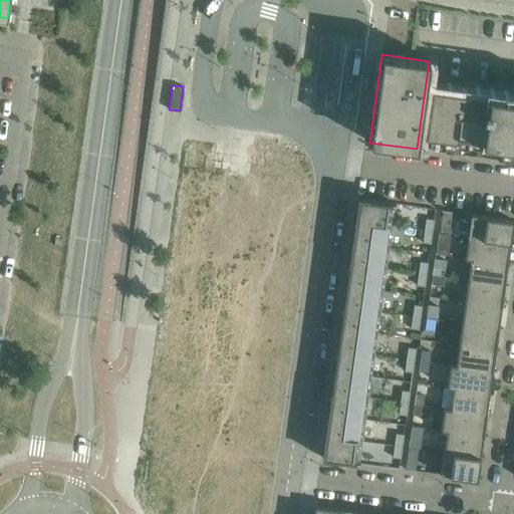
[(513,97),(432,86),(425,134),(456,139),(457,136),(482,139),(482,142),(513,146),(513,97)]
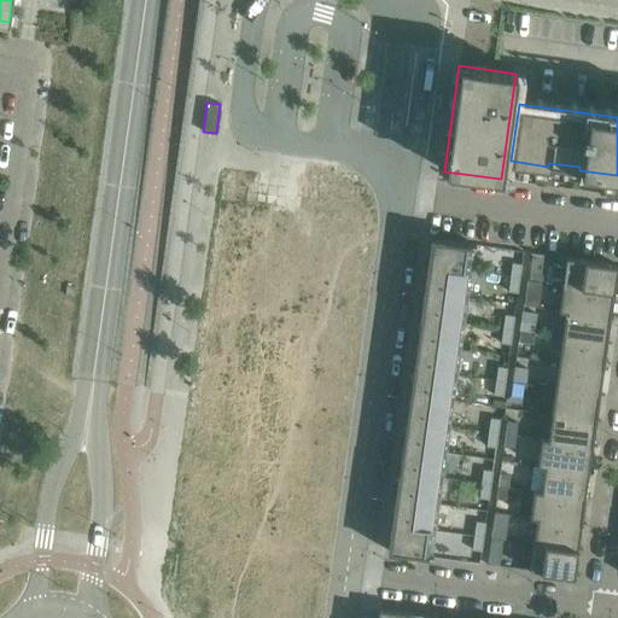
[(476,245),(431,239),(427,266),(471,272),(474,246),(476,246),(476,245)]
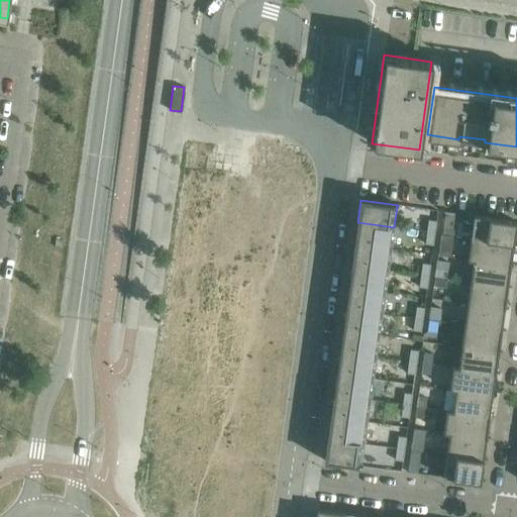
[(443,210),(441,252),(456,252),(457,210),(443,210)]
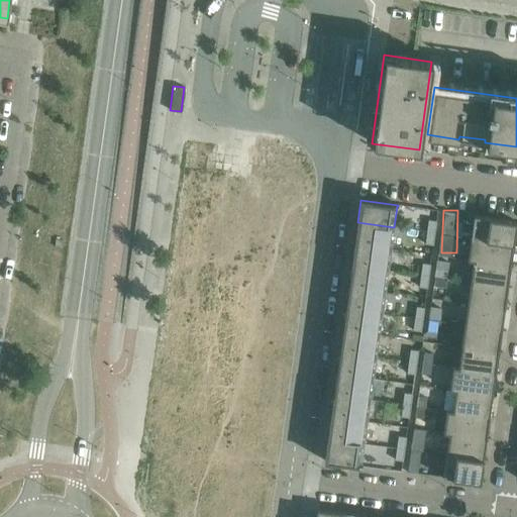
[(516,221),(474,215),(471,238),(513,244),(516,221)]
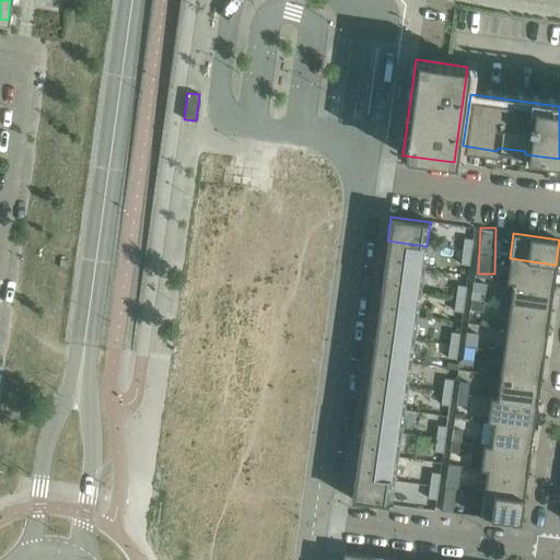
[(473,240),(464,238),(462,252),(470,253),(473,240)]
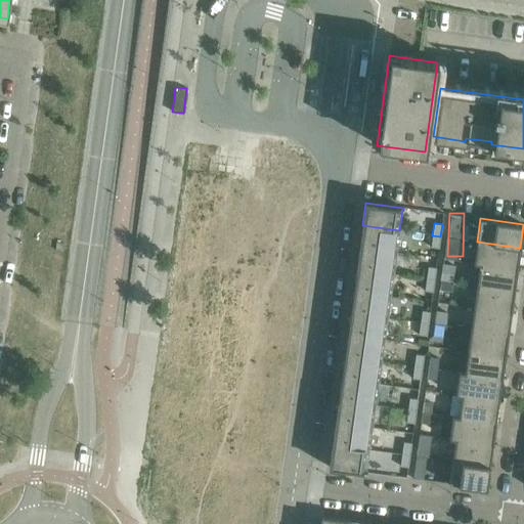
[(399,230),(362,225),(359,247),(396,252),(399,230)]
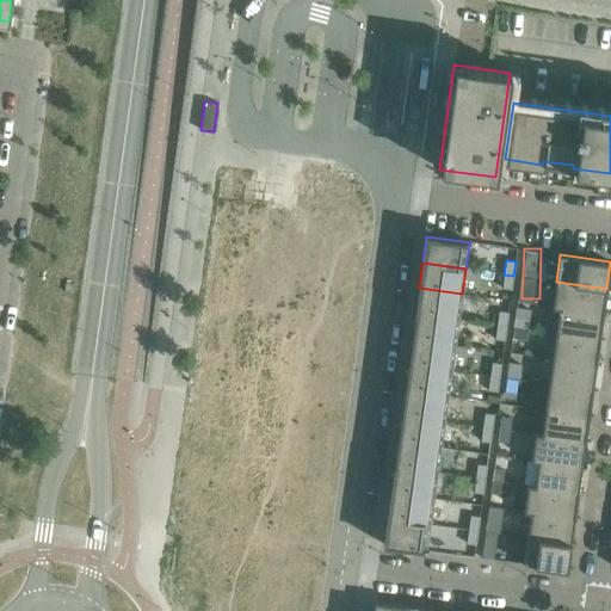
[(512,290),(513,276),(504,275),(503,288),(512,290)]
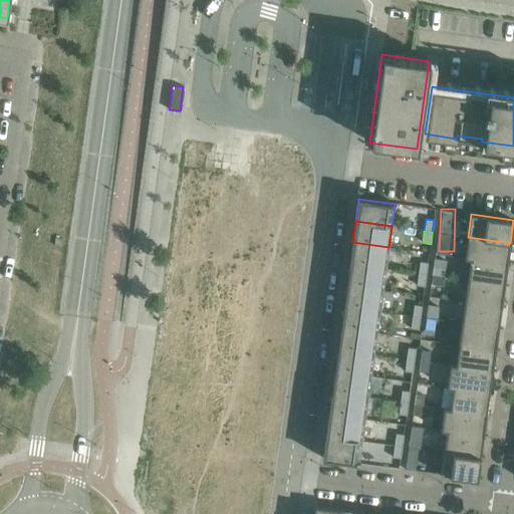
[(507,264),(510,243),(468,237),(465,258),(507,264)]
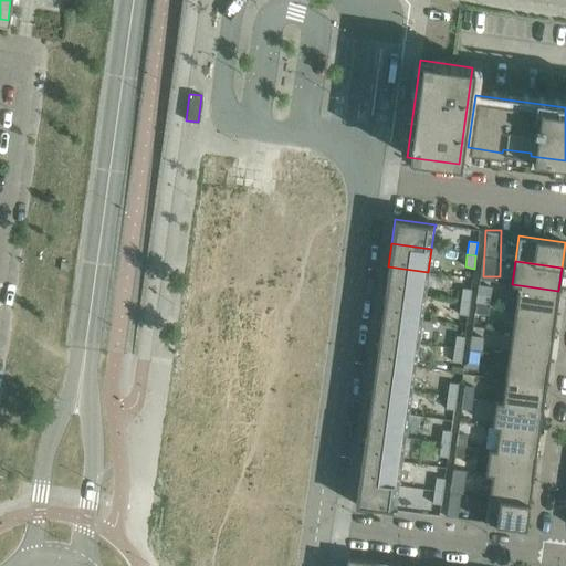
[(428,272),(388,266),(385,291),(425,296),(428,272)]
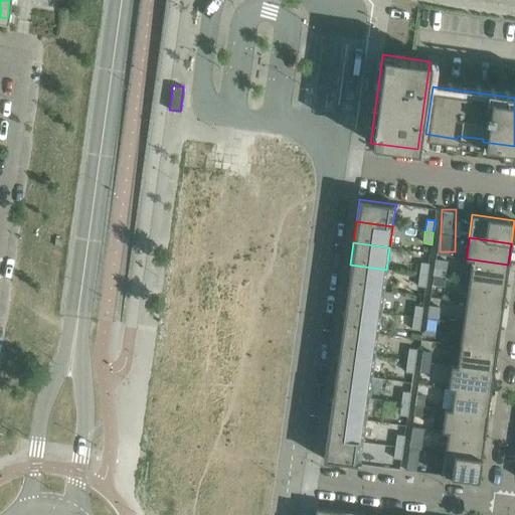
[(436,259),(434,275),(446,277),(448,261),(436,259)]
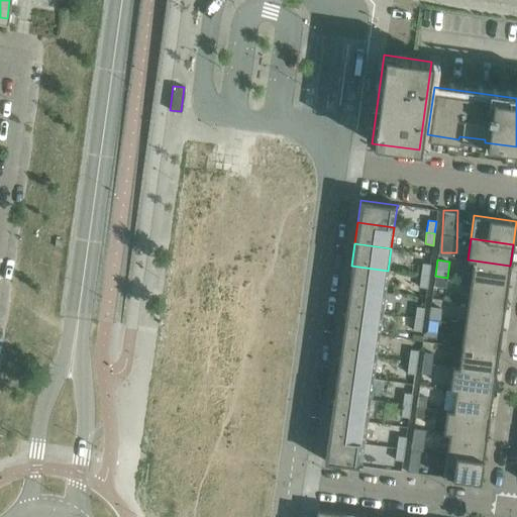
[(507,287),(510,266),(468,260),(468,261),(473,262),(471,282),(507,287)]
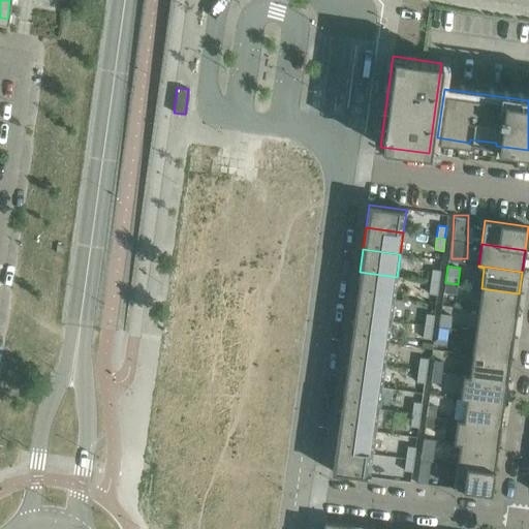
[(432,270),(432,271),(430,281),(438,283),(440,271),(432,270)]
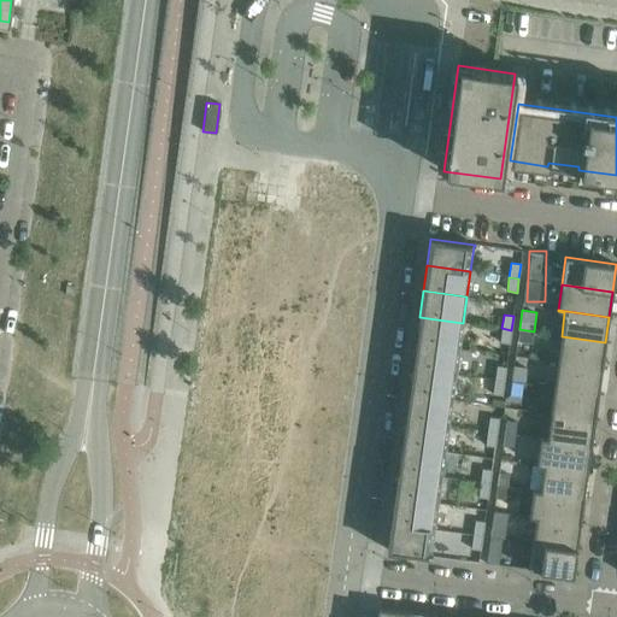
[(463,323),(419,317),(416,342),(459,348),(463,323)]
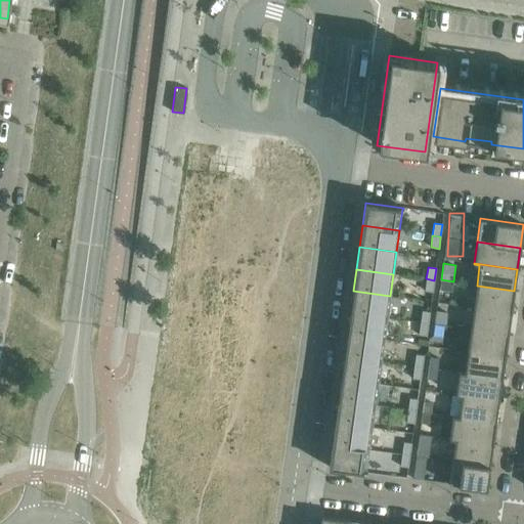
[(434,280),(426,278),(425,291),(433,292),(434,280)]
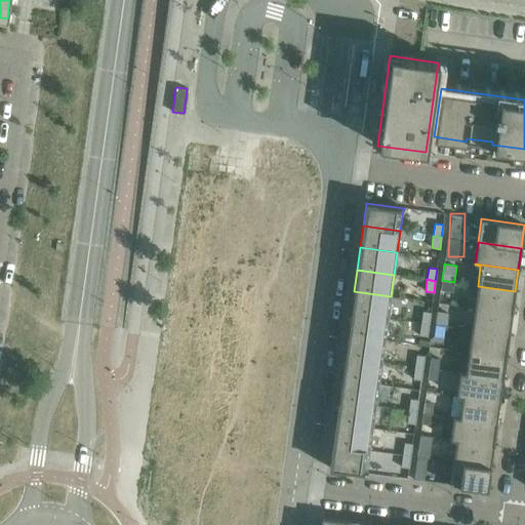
[(478,286),(475,309),(512,314),(515,291),(478,286)]
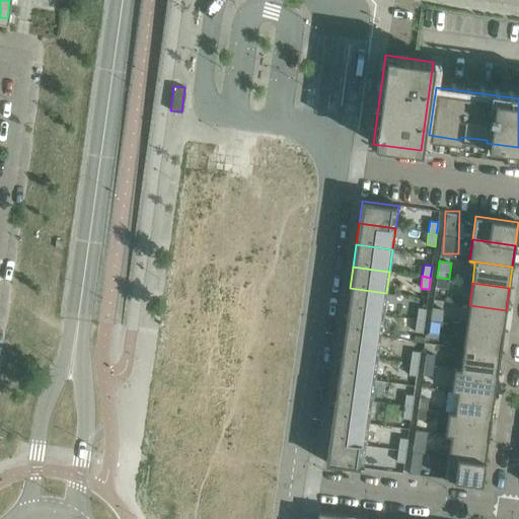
[(386,293),(350,288),(347,310),(383,315),(386,293)]
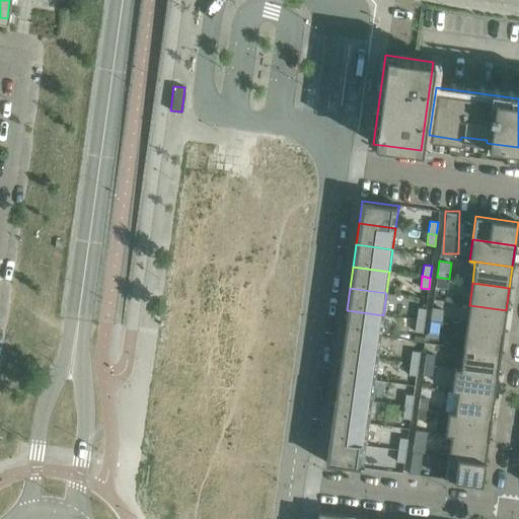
[(503,331),(506,310),(469,305),(466,326),(503,331)]
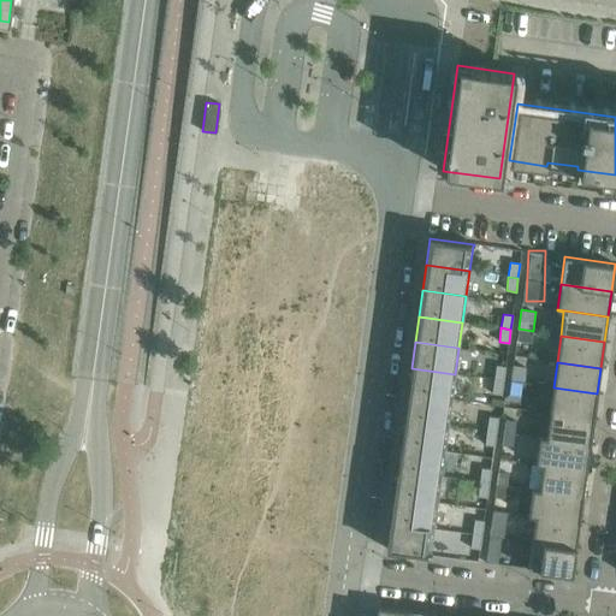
[(496,365),(496,367),(493,379),(503,380),(505,367),(496,365)]
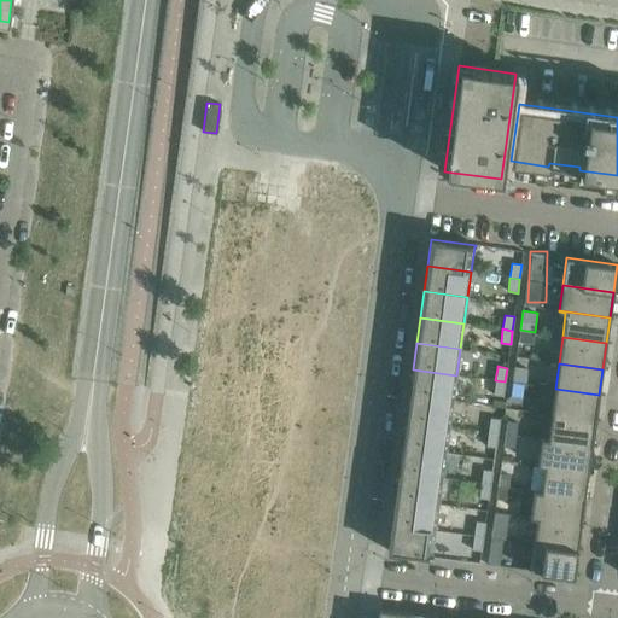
[(514,367),(513,383),(526,384),(528,368),(514,367)]
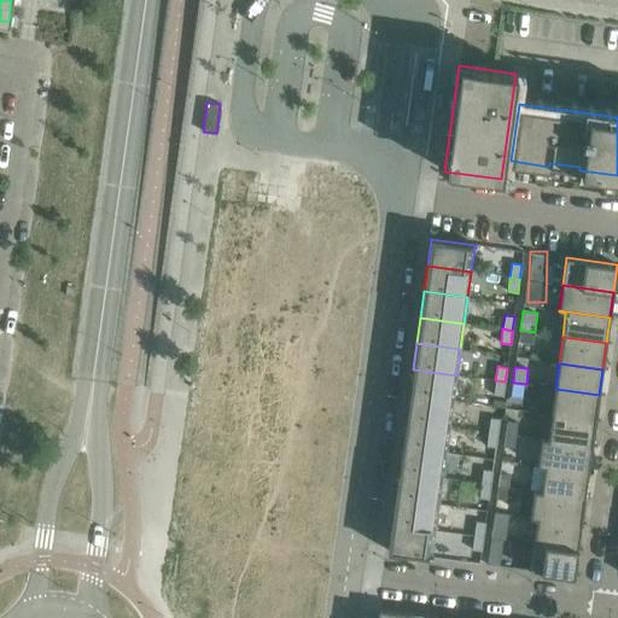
[(456,375),(413,369),(409,395),(453,401),(456,375)]
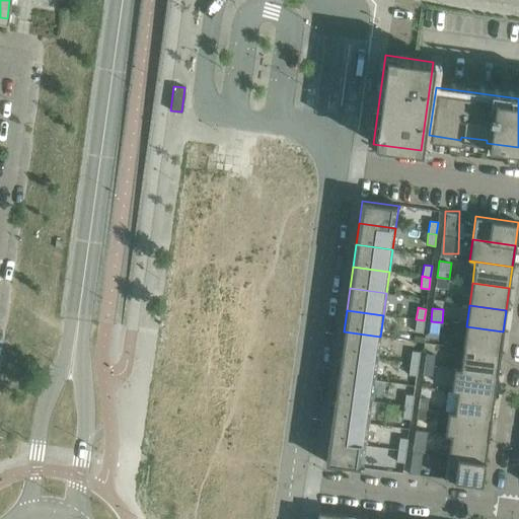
[(416,319),(415,329),(415,331),(423,332),(424,320),(416,319)]
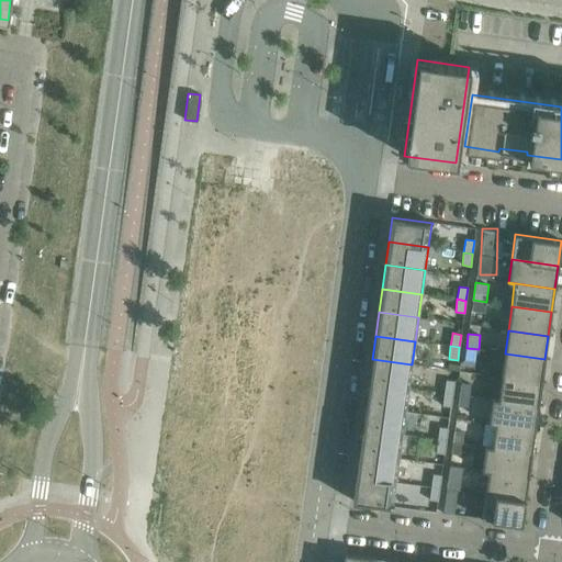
[(541,383),(544,360),(544,359),(505,353),(502,377),(541,383)]
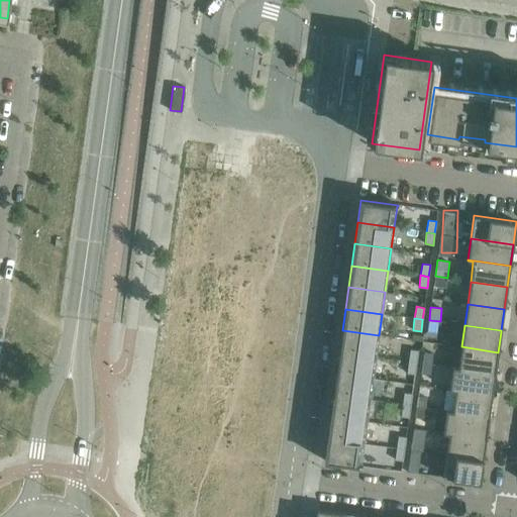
[(379,335),(342,330),(339,351),(376,356),(379,335)]
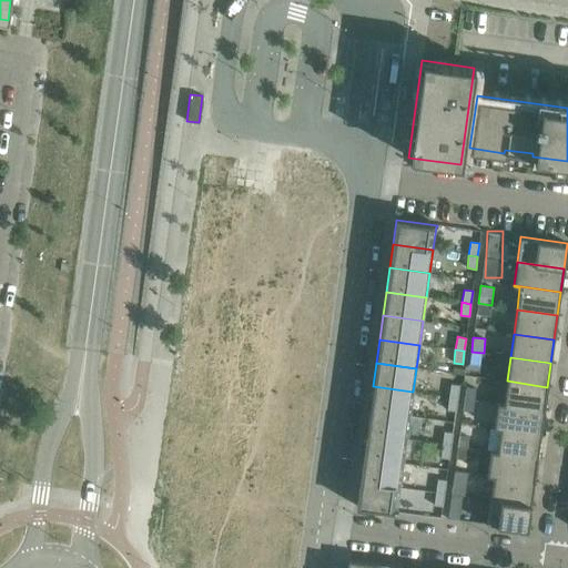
[(544,411),(547,387),(507,381),(504,404),(497,403),(497,404),(544,411)]
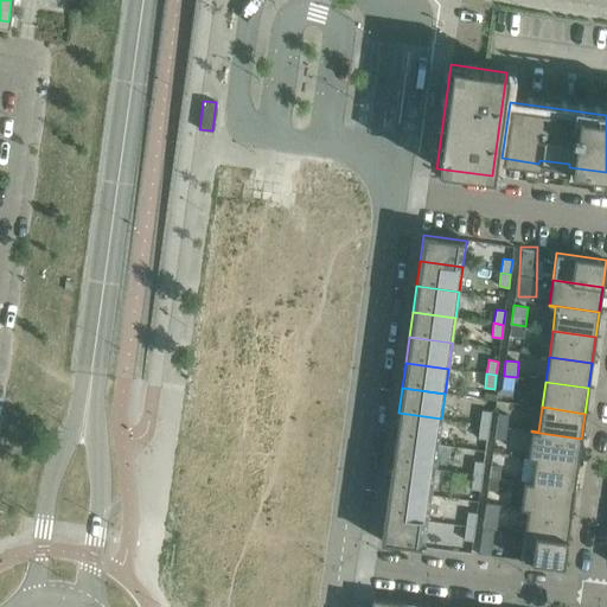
[(481,410),(481,413),(479,425),(489,426),(491,411),(481,410)]
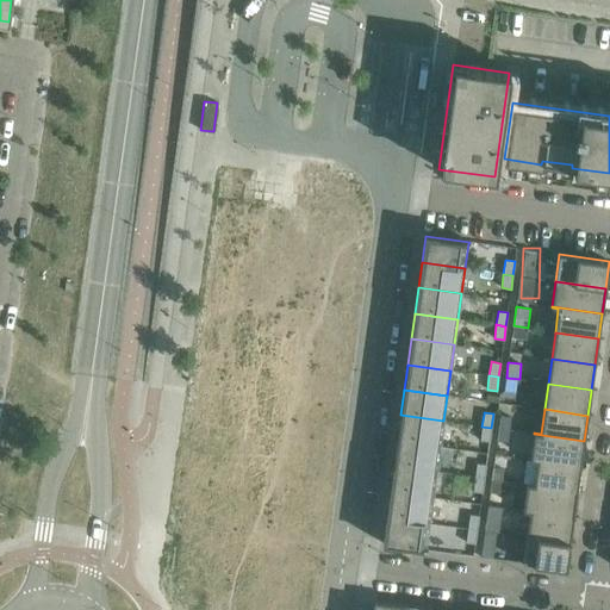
[(500,440),(511,441),(512,414),(502,414),(500,440)]
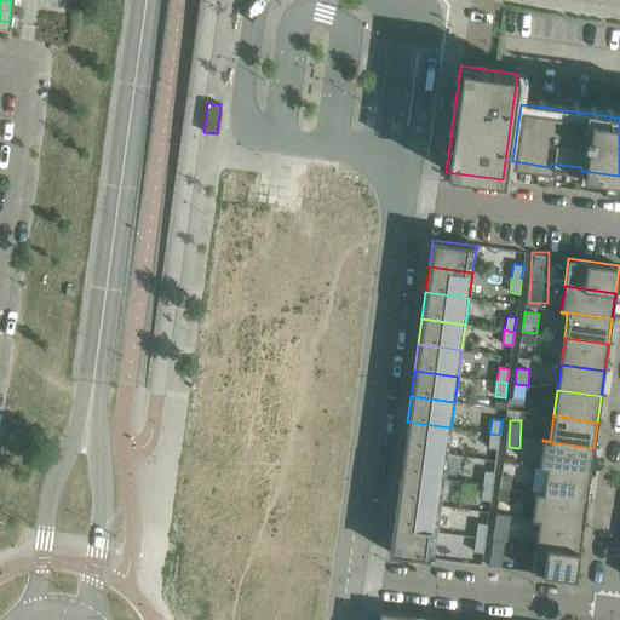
[(403,448),(447,454),(451,428),(407,422),(403,448)]
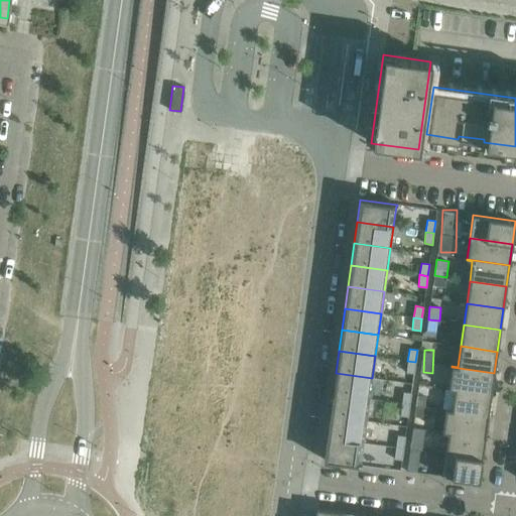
[(407,361),(406,371),(406,373),(414,374),(415,362),(407,361)]
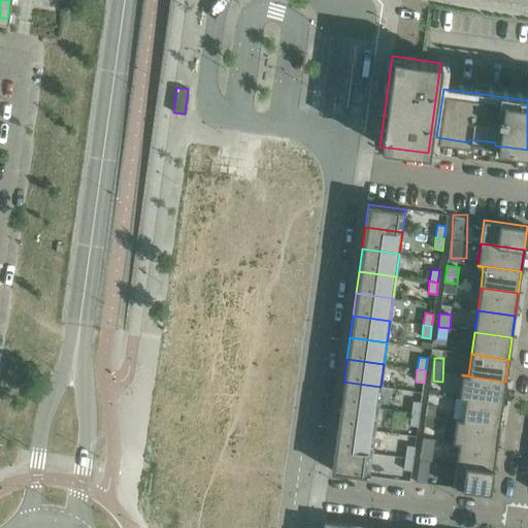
[(502,403),(505,382),(462,375),(459,397),(502,403)]
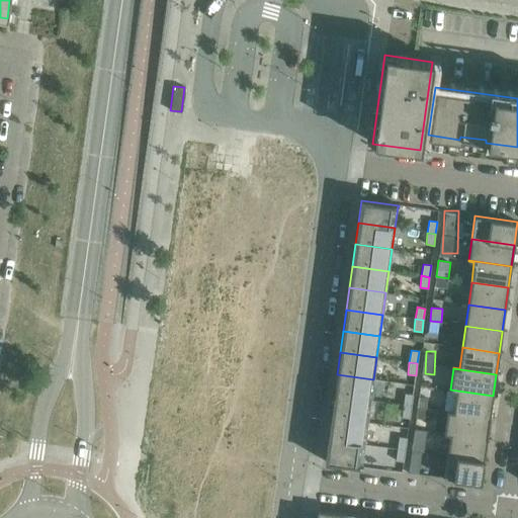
[(373,379),(337,374),(334,396),(370,401),(373,379)]
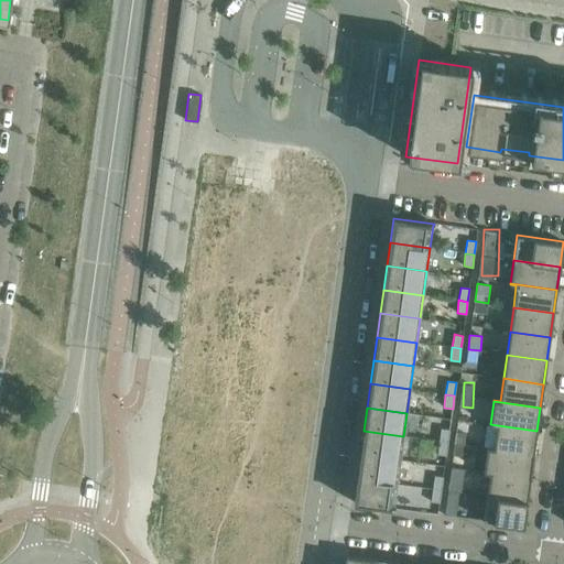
[(533,455),(537,432),(537,431),(490,424),(490,425),(496,426),(494,448),(487,447),(487,448),(533,455)]
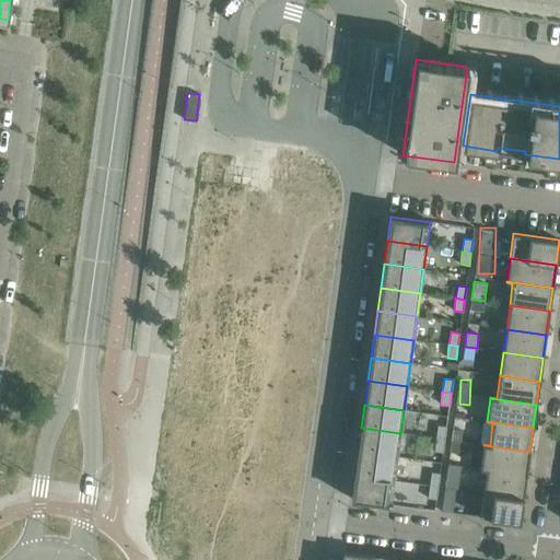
[(438,426),(438,428),(435,439),(444,440),(446,427),(438,426)]
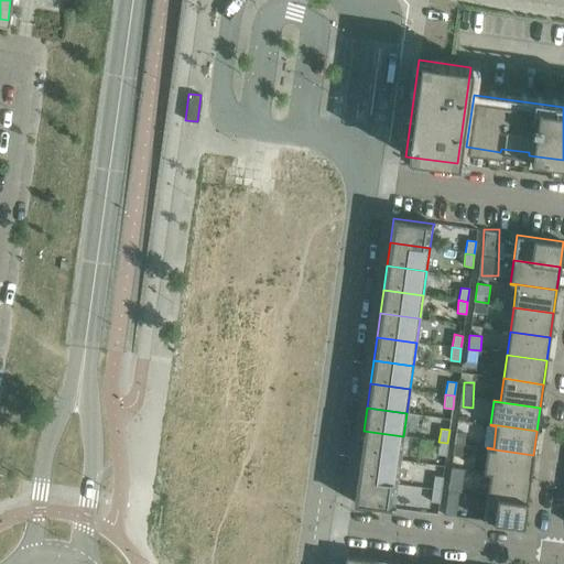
[(364,431),(360,453),(360,455),(400,459),(400,461),(403,436),(364,431)]
